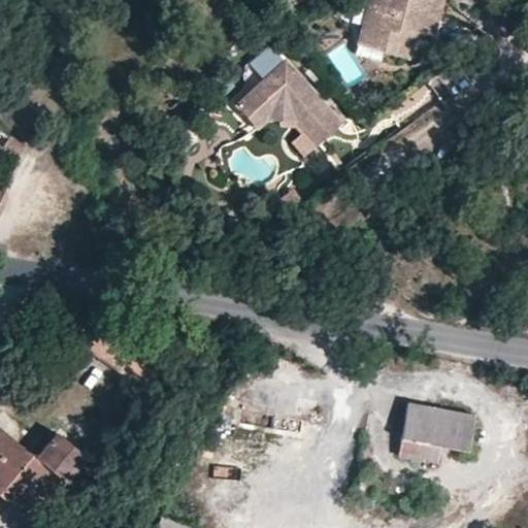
[(386,38),(383,54),(406,59),(413,36),(430,39),(440,0),(368,0),(360,32),(386,38)]
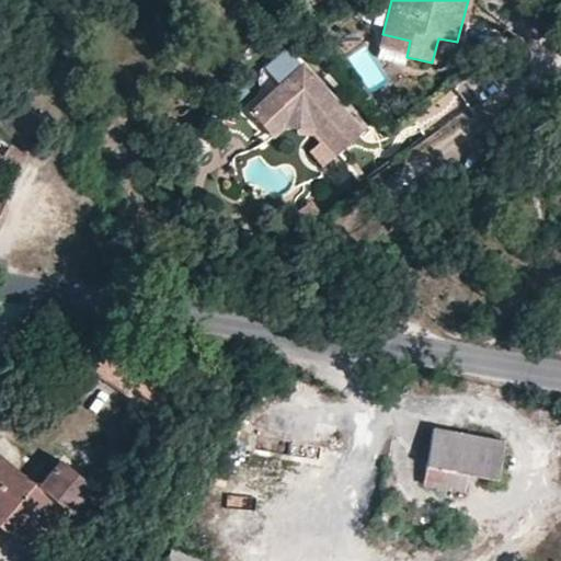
[(378,50),(407,57),(410,41),(382,34),(378,50)]
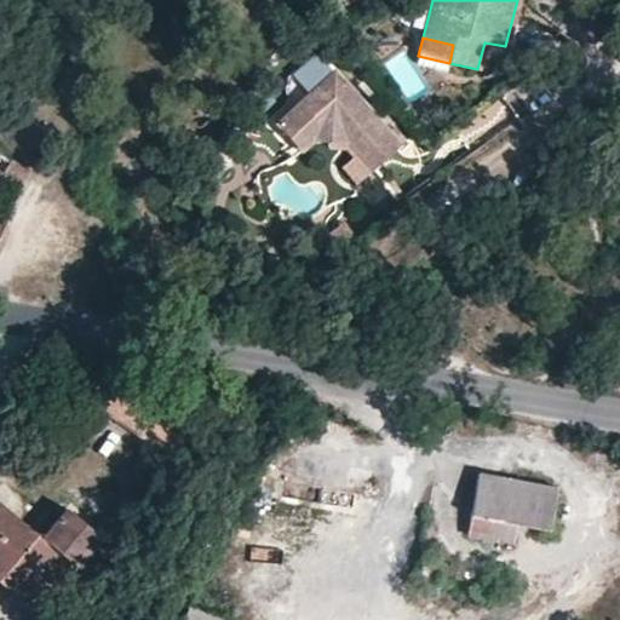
[(397,138),(328,68),(274,120),(300,149),(311,135),(344,137),(371,164),(397,138)]
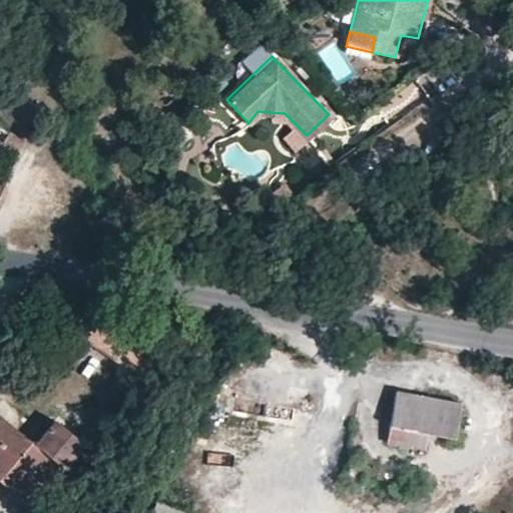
[(21,137),(7,130),(2,140),(16,147),(21,137)]
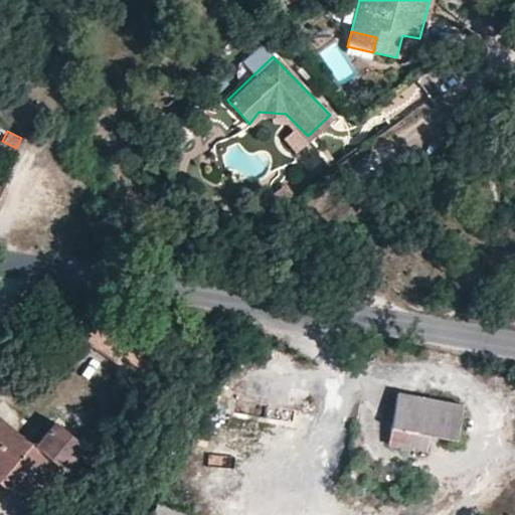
[(396,390),(390,425),(432,432),(458,433),(463,400),(396,390)]
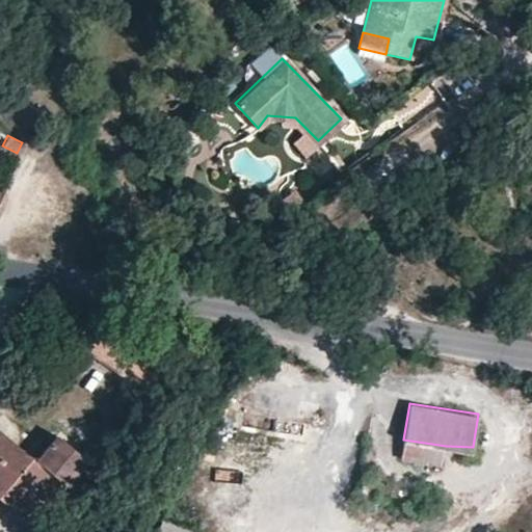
[(0,484),(31,510),(58,479),(0,426),(0,484)]
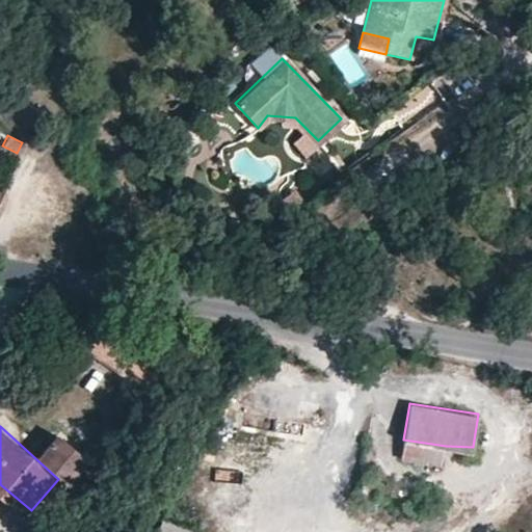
[(446,446),(403,440),(399,468),(442,473),(446,446)]
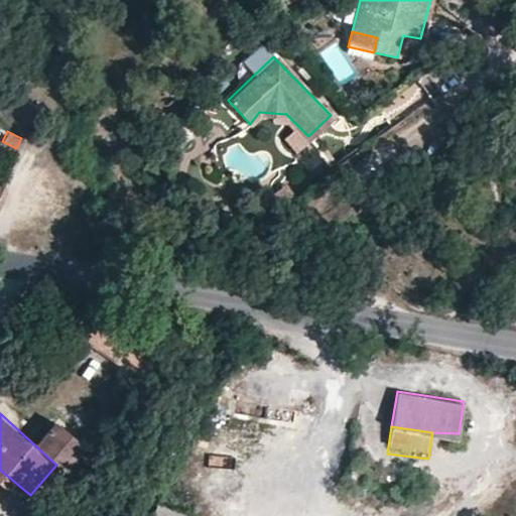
[(0,480),(24,502),(30,495),(0,470),(0,480)]
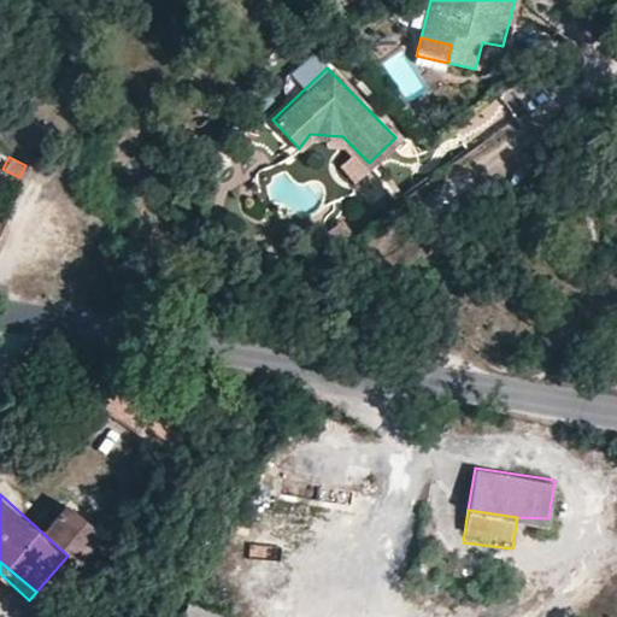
[(212,616),(166,582),(137,613),(141,616),(212,616)]
